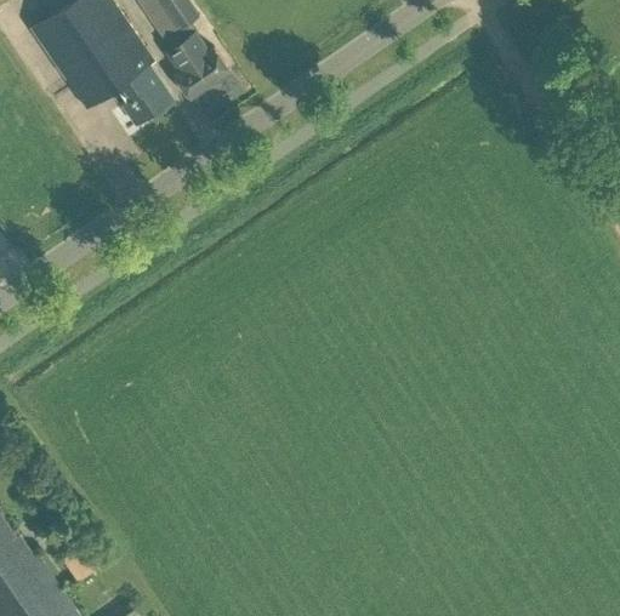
[(147,70),(157,63),(148,50),(147,50),(112,0),(75,0),(33,30),(86,109),(87,112),(123,86),(132,101),(123,108),(137,129),(171,104),(147,70)]
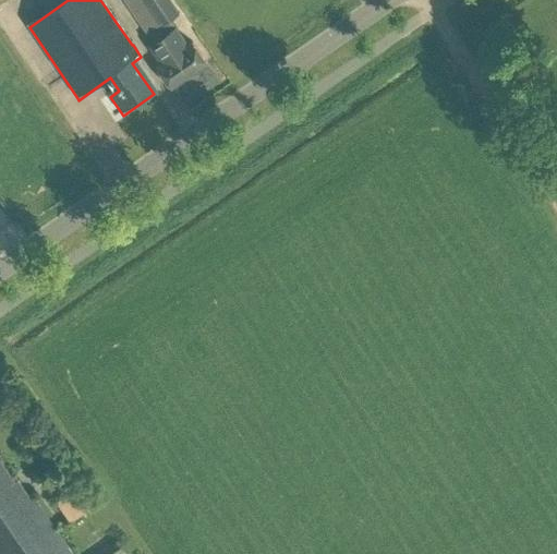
[(157,71),(172,92),(208,67),(193,45),(189,48),(176,31),(170,23),(180,17),(168,0),(143,0),(162,28),(155,34),(160,41),(149,49),(161,68),(157,71)]
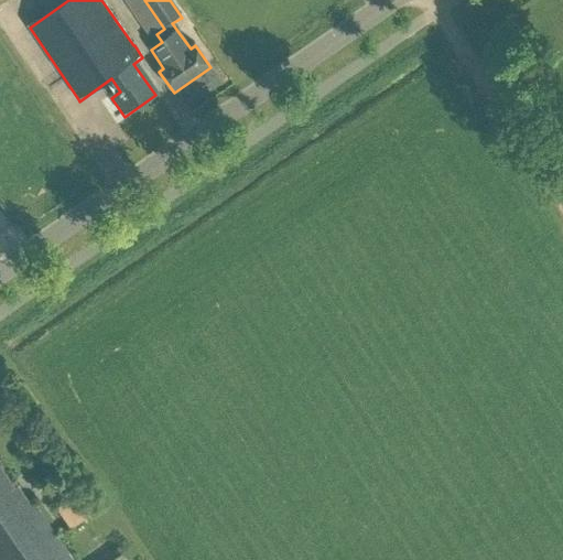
[(0,469),(0,559),(73,559),(32,502),(30,504),(19,488),(17,491),(1,469),(0,469)]
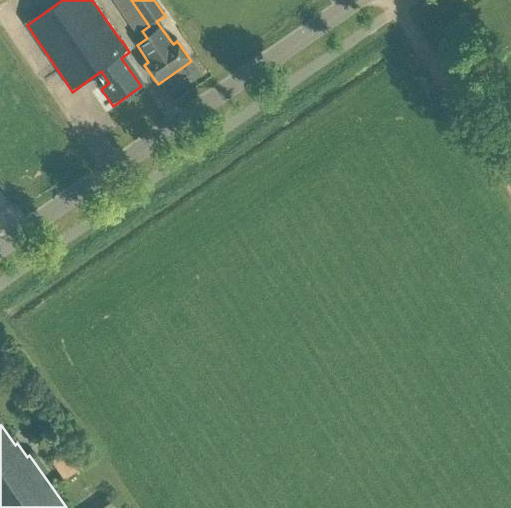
[(52,461),(66,479),(84,466),(70,448),(52,461)]
